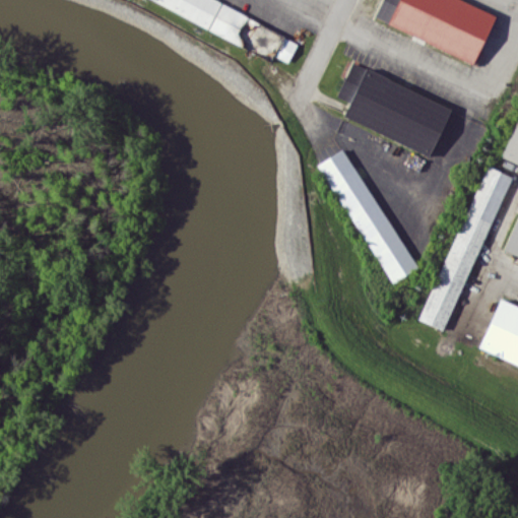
[(147,0),(287,67),(300,42),(213,0),(147,0)]
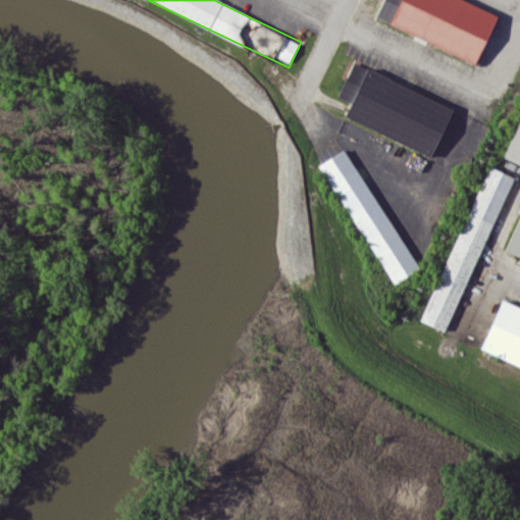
[(499,15),(463,0),(384,0),(376,20),(480,65),(485,54),(482,52),(499,15)]
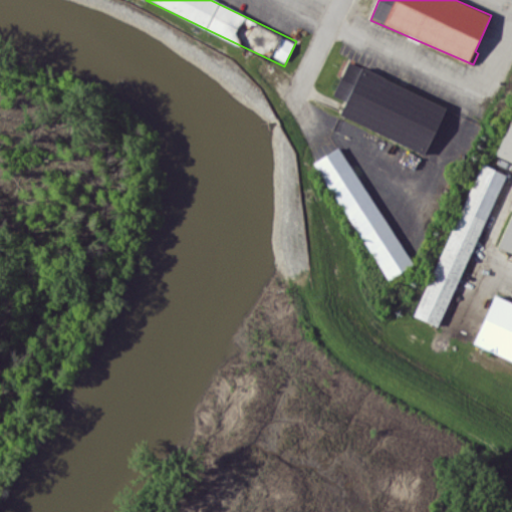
[(339,117),(426,155),(447,106),(348,63),(333,97),(346,102),(339,117)]
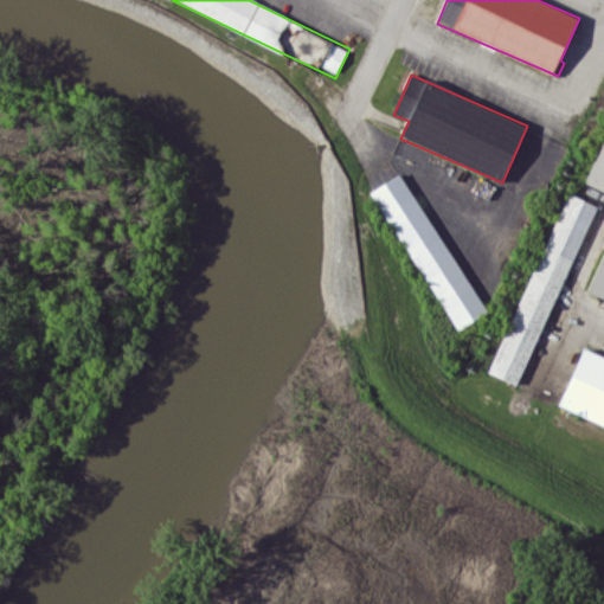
[(603,148),(588,190),(603,196),(603,148)]
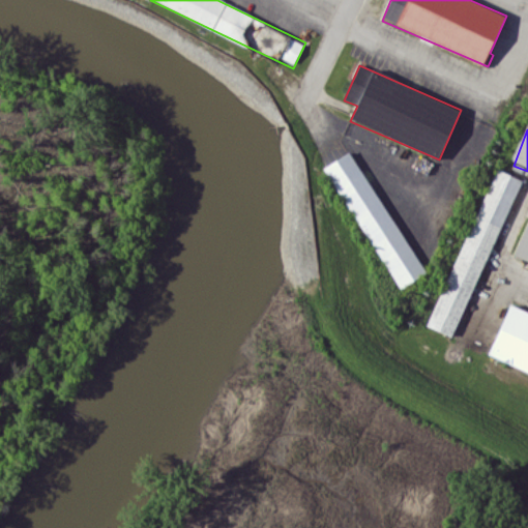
[(426,275),(351,151),(325,168),(400,291),(426,275)]
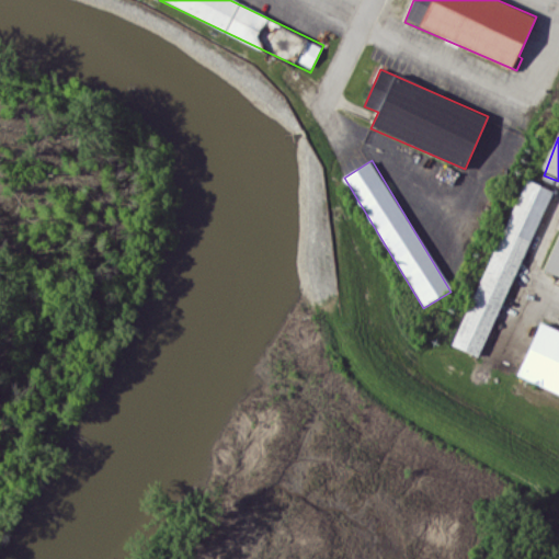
[(456,349),(483,358),(549,190),(522,179),(456,349)]
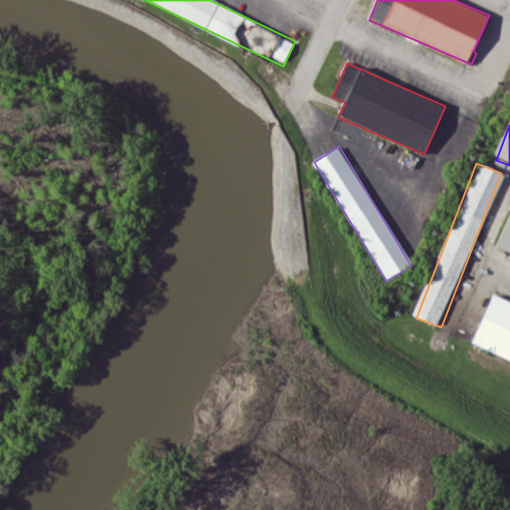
[(509,216),(496,249),(509,254),(509,216)]
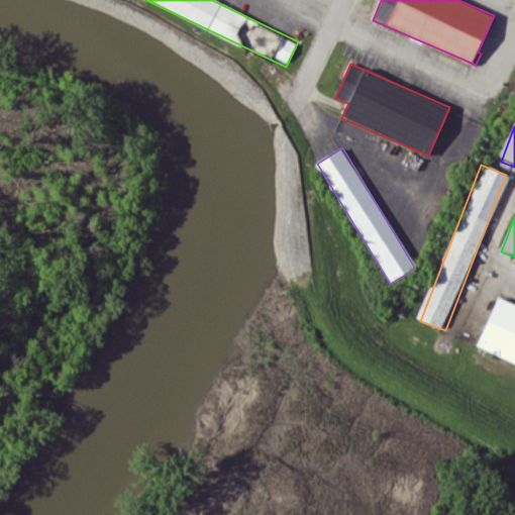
[(477,348),(514,364),(514,307),(497,300),(477,348)]
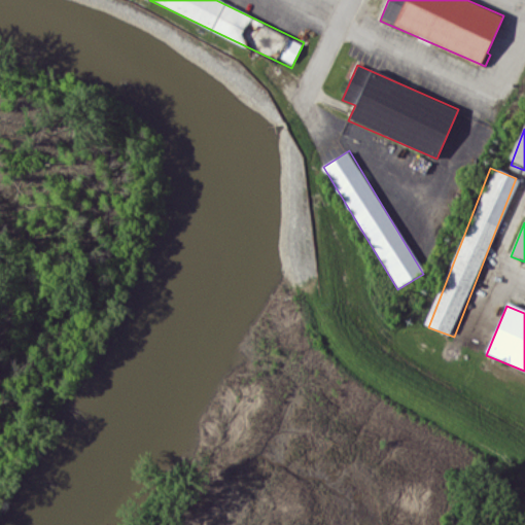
All buildings are outlined.
